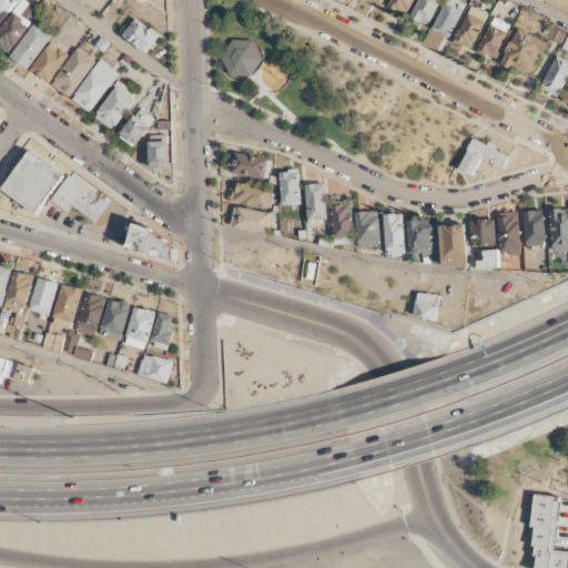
[(24,0),(0,30),(0,48),(8,54),(41,13),(24,0)]
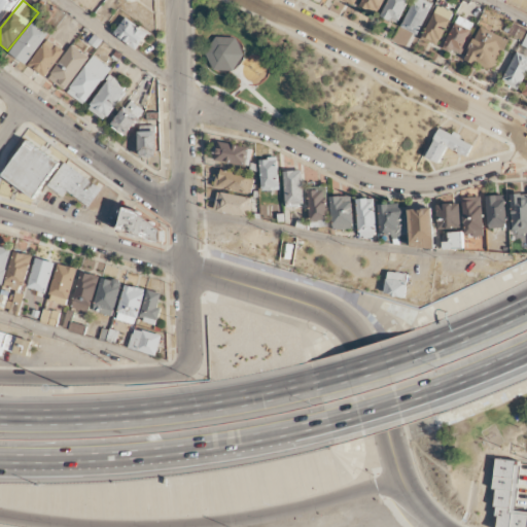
[(0,0),(0,21),(12,4),(7,0),(0,0)]
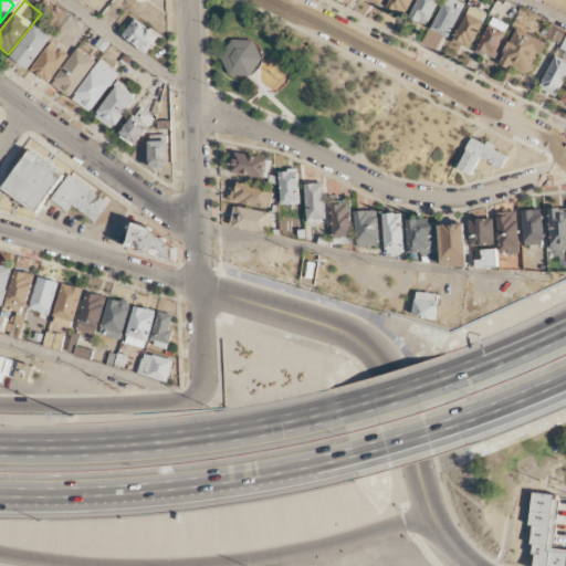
[(406,16),(411,0),(389,0),(387,8),(406,16)]
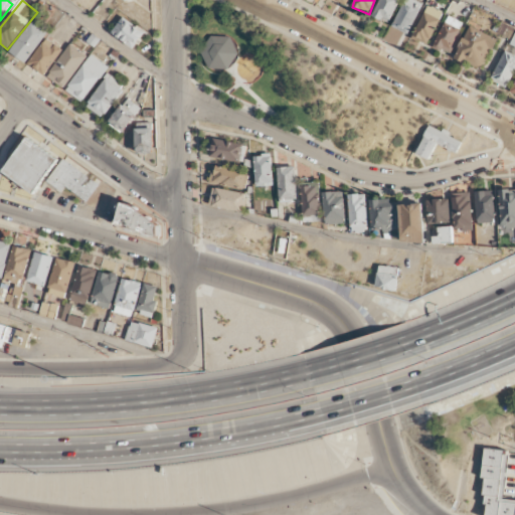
[(378,0),(373,17),(390,23),(397,0),(378,0)]
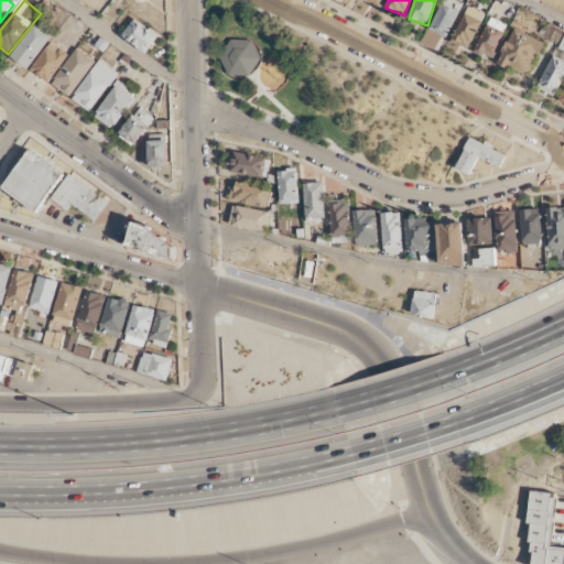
[(448,38),(463,3),(453,0),(442,0),(430,30),(448,38)]
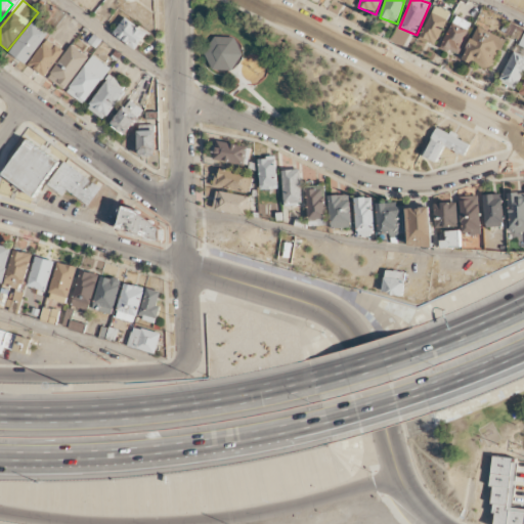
[(436,46),(449,11),(433,5),(420,40),(436,46)]
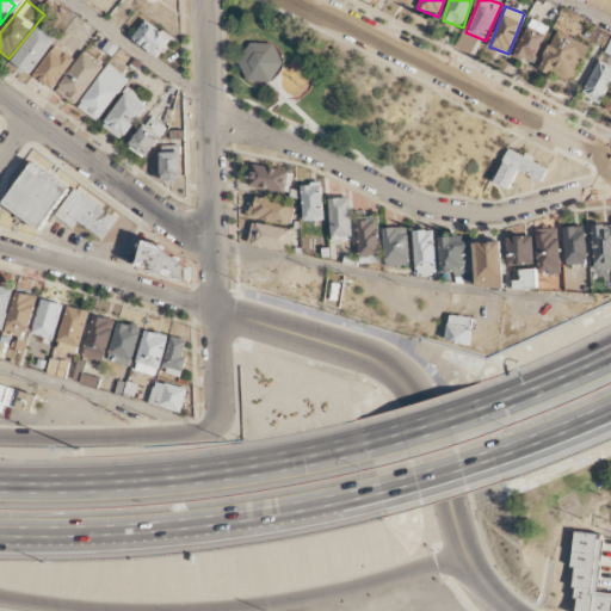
[(172,38),(146,19),(131,41),(158,59),(172,38)]
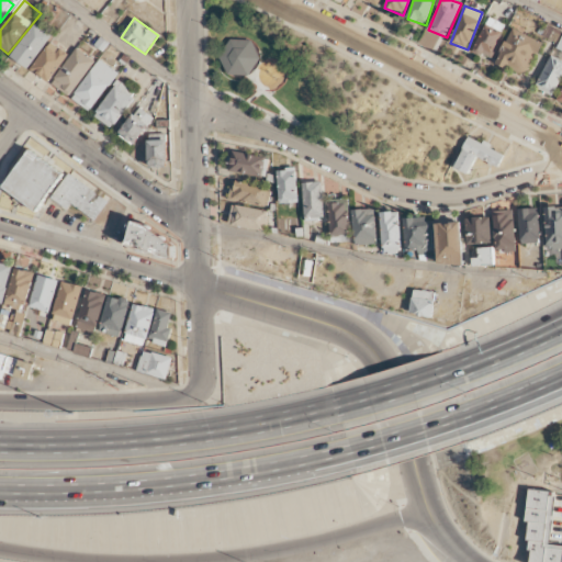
[(491,58),(505,24),(487,18),(473,52),(491,58)]
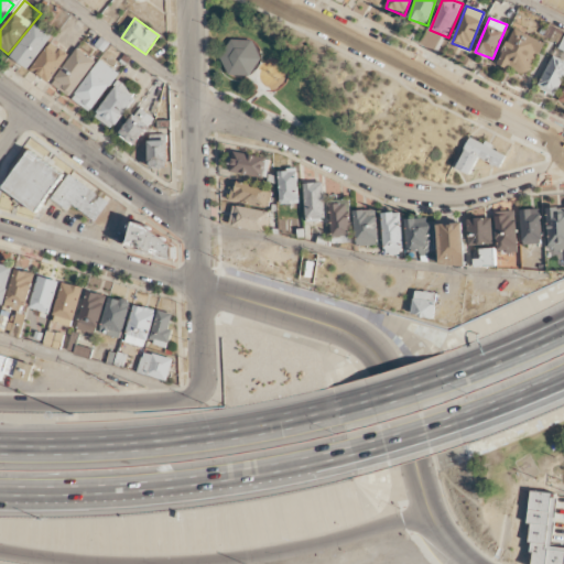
[(53,35),(35,22),(11,55),(29,67),(53,35)]
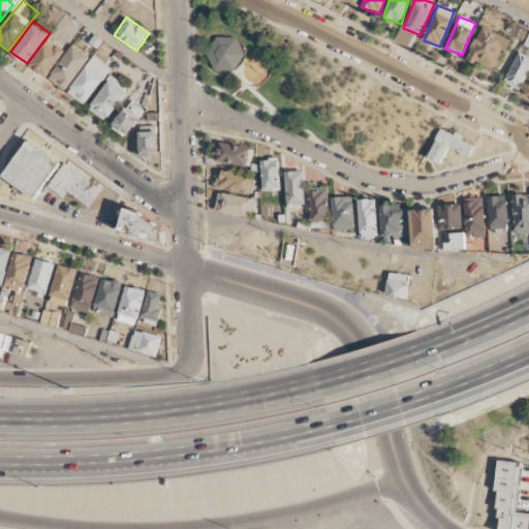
[(509,38),(481,26),(466,59),(495,71),(509,38)]
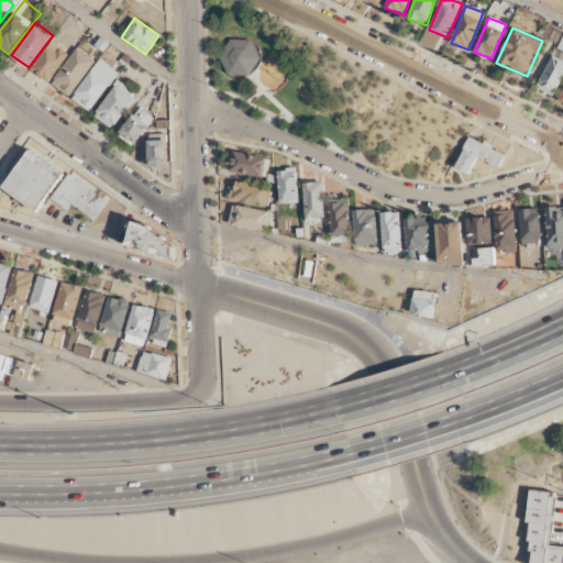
[(251,40),(231,39),(220,56),(229,73),(249,75),(260,58),(251,40)]
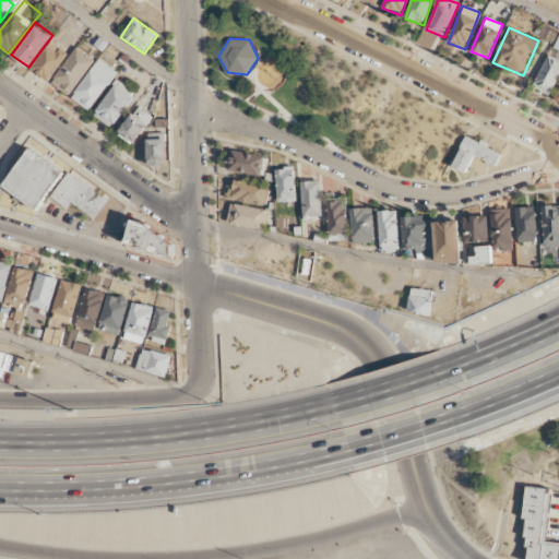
[(48,82),(68,55),(49,42),(30,70),(48,82)]
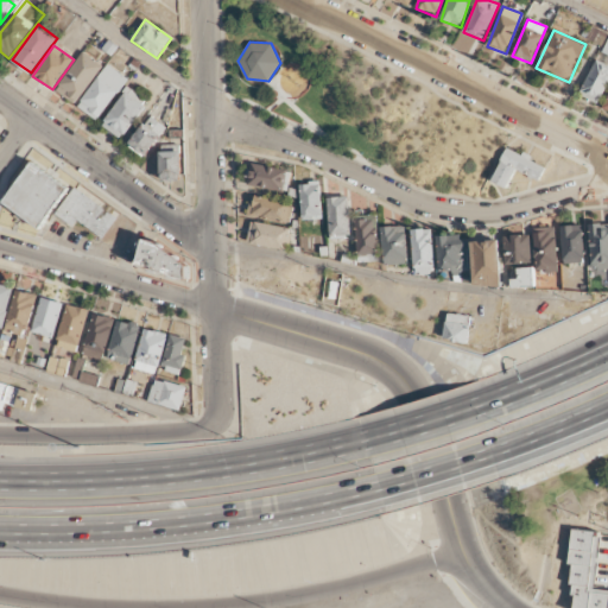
[(56,92),(75,105),(102,65),(83,52),(56,92)]
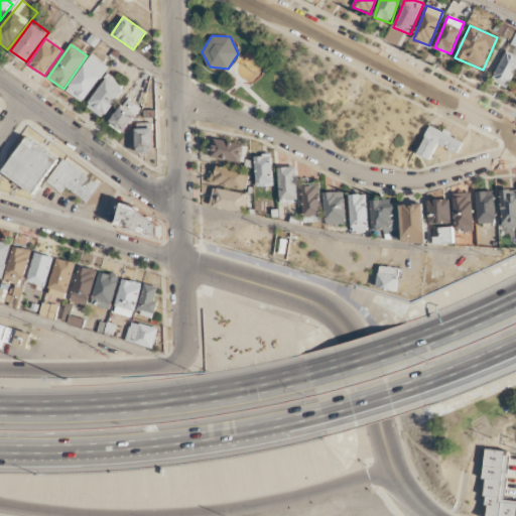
[(491,79),(507,87),(515,70),(515,52),(507,48),(491,79)]
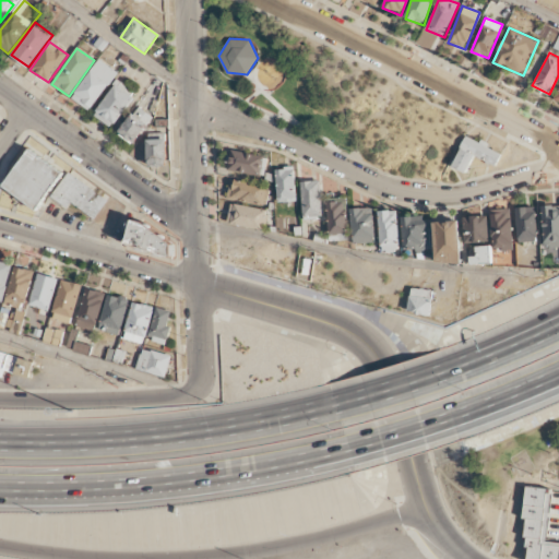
[(71,97),(88,111),(117,73),(99,59),(71,97)]
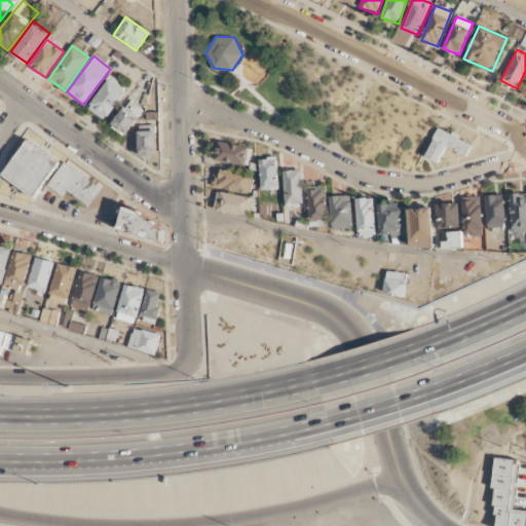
[(109,77),(87,108),(105,121),(126,89),(109,77)]
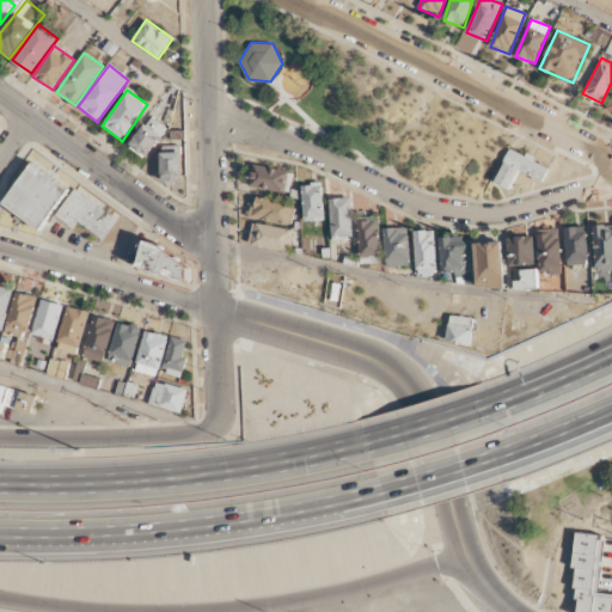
[(150,159),(167,127),(148,116),(130,148),(150,159)]
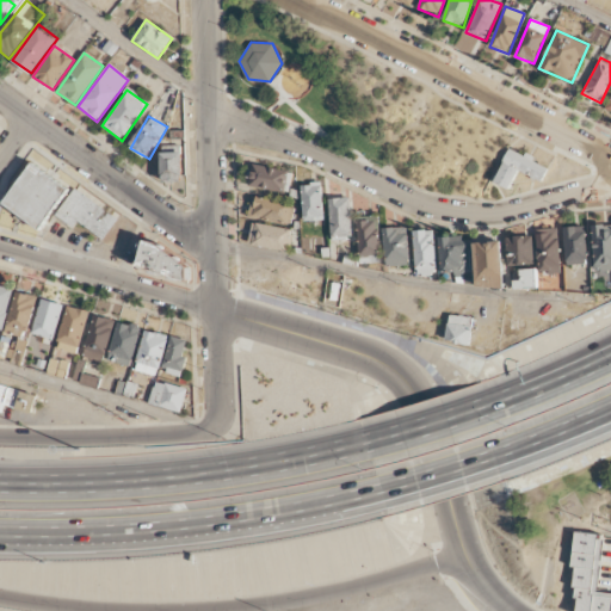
[(510,148),(549,167),(542,183),(517,171),(508,187),(494,181),(505,161),(503,160),(510,148)]
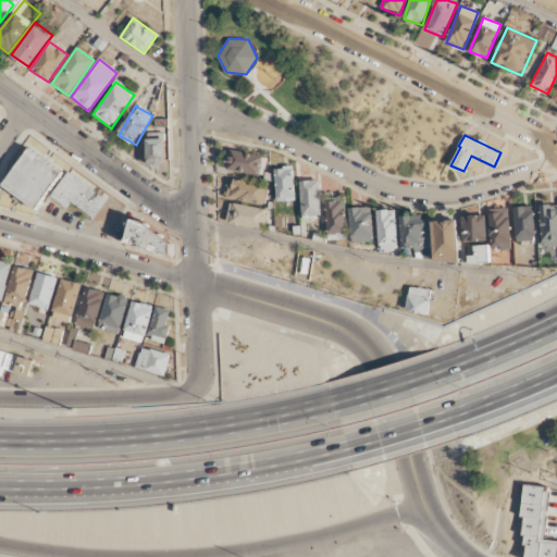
[(165,139),(147,139),(148,166),(166,166),(165,139)]
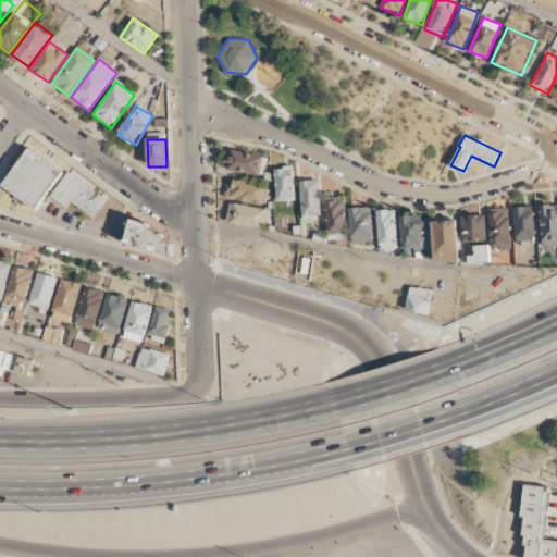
[(31,147),(64,171),(37,210),(4,184),(31,147)]
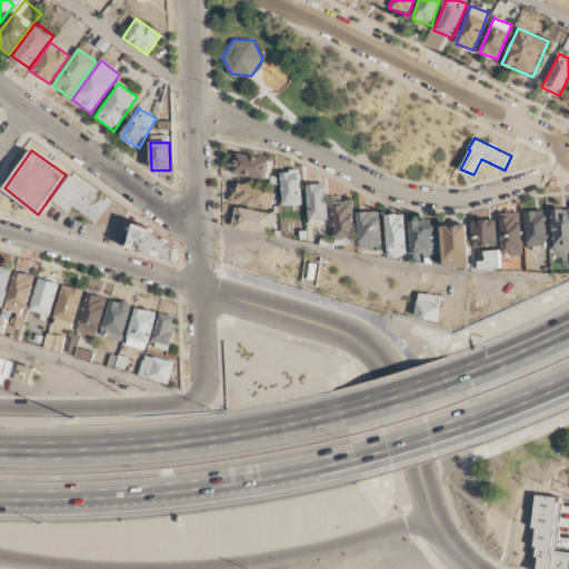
[(273,159),(235,152),(231,171),(270,179),(273,159)]
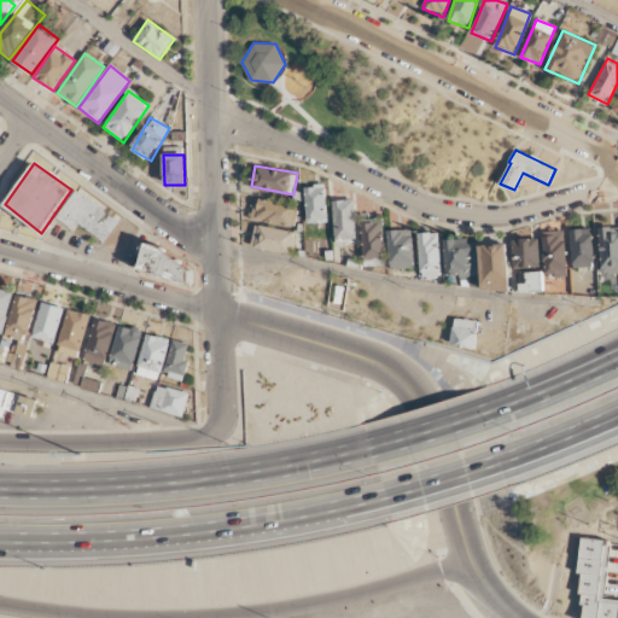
[(326,185),(305,185),(305,222),(326,222),(326,185)]
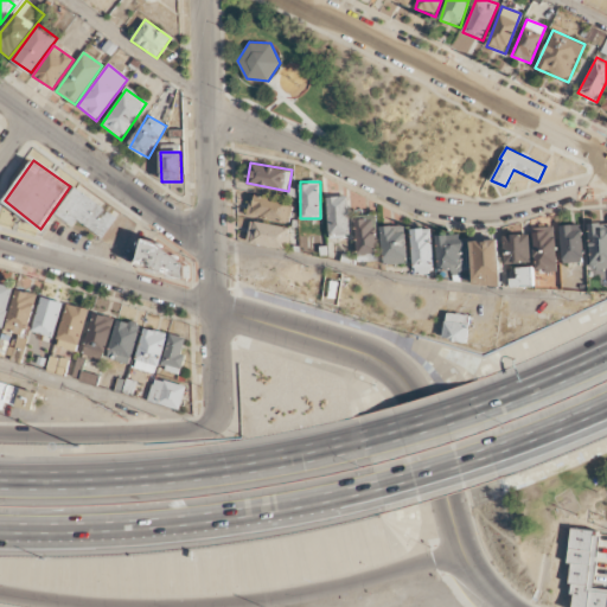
[(117,218),(76,186),(56,212),(72,225),(77,219),(102,237),(117,218)]
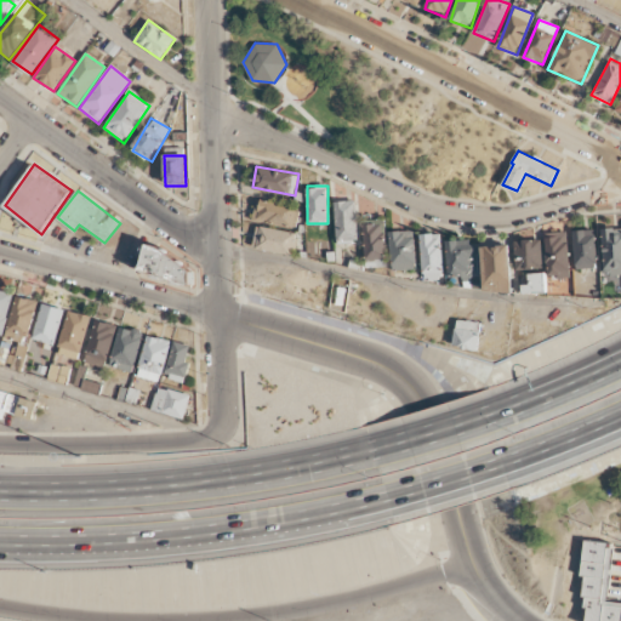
[(300,206),(257,198),(254,218),(295,227),(300,206)]
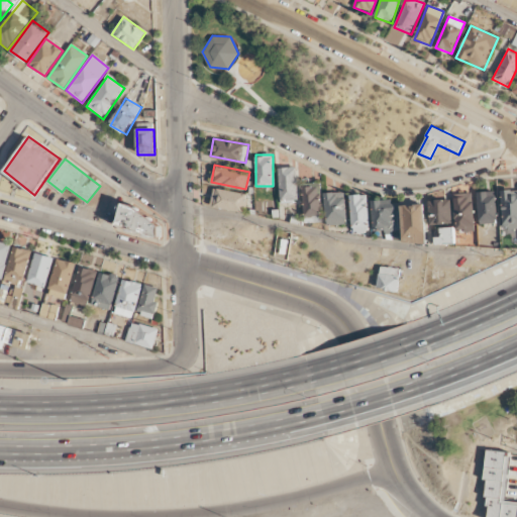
[(280,202),(297,202),(297,167),(280,167),(280,202)]
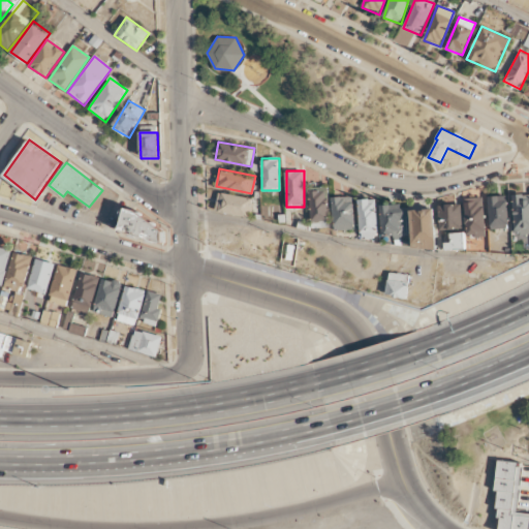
[(310,226),(329,226),(329,187),(310,187),(310,226)]
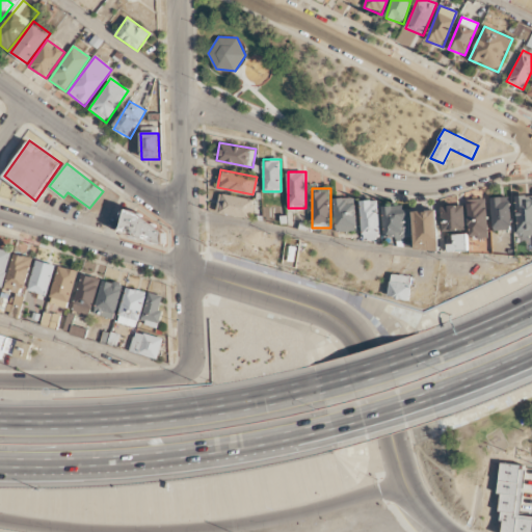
[(255,200),(220,192),(217,211),(250,218),(255,200)]
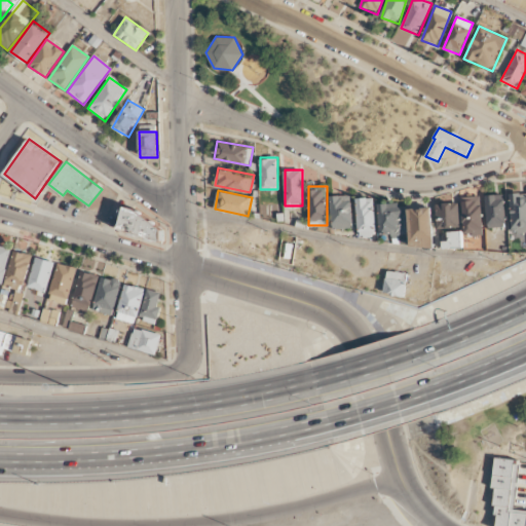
[(511,231),(525,231),(525,192),(511,192),(511,231)]
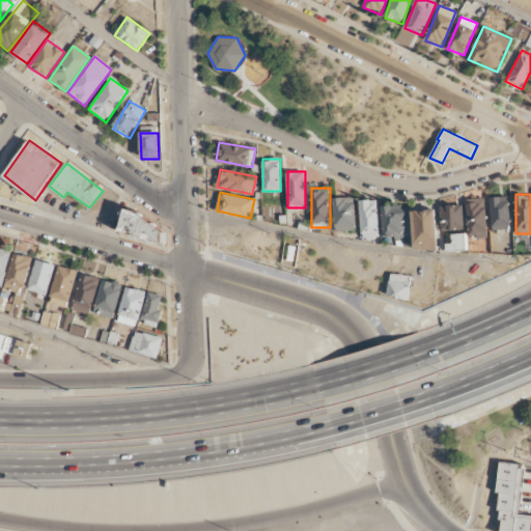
[(511,229),(509,195),(491,196),(492,229),(511,229)]
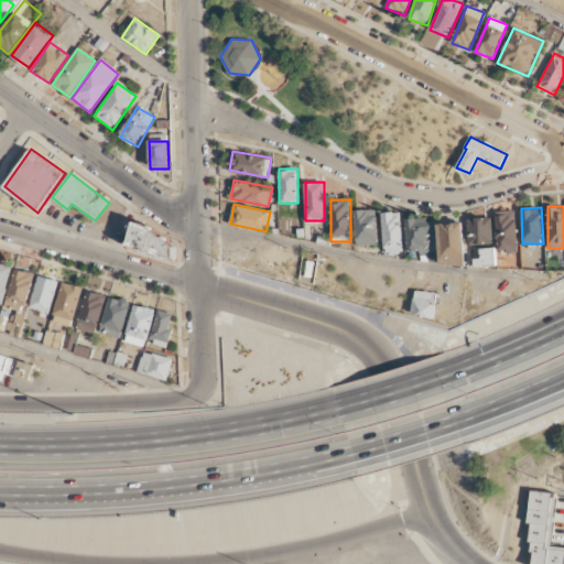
[(355,245),(377,245),(377,209),(355,209),(355,245)]
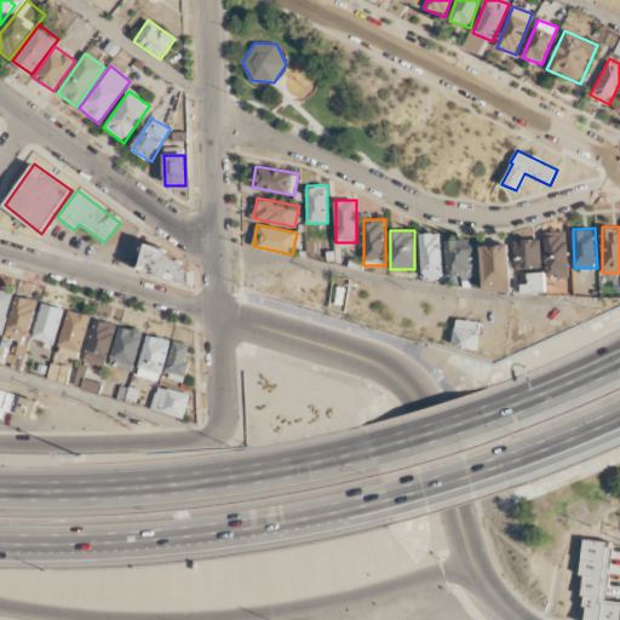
[(568,277),(568,231),(545,231),(546,277),(568,277)]
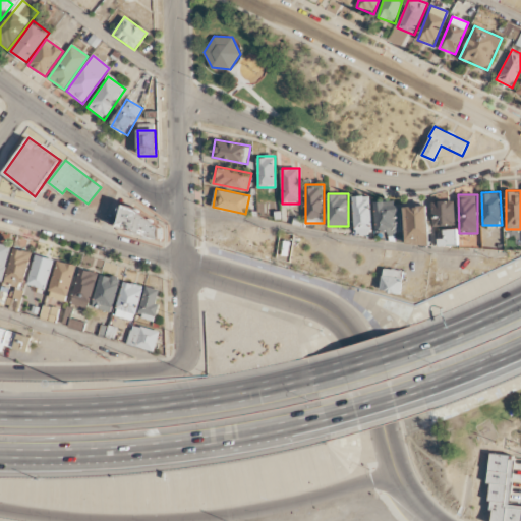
[(354,233),(371,233),(370,195),(353,195),(354,233)]
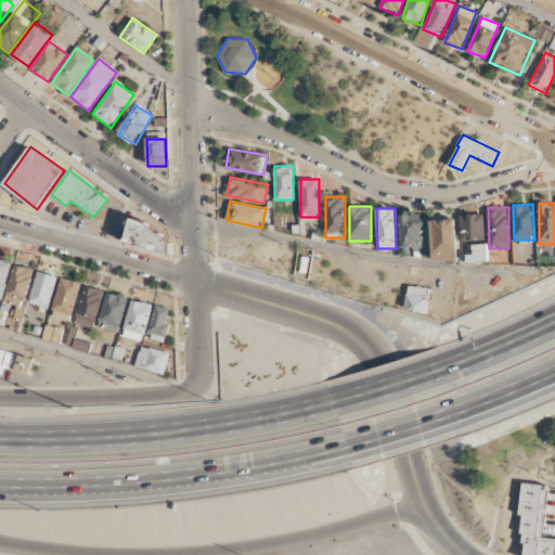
[(485,239),(483,213),(460,214),(461,241),(485,239)]
